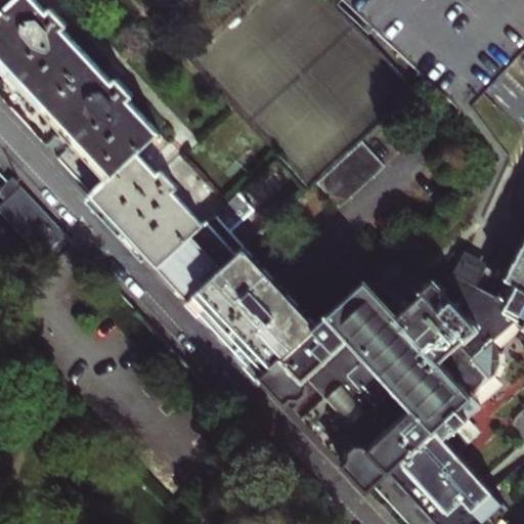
[(46,11),(35,0),(17,0),(0,16),(0,96),(1,98),(60,162),(90,193),(136,153),(158,132),(128,99),(133,94),(118,78),(113,82),(62,29),(68,24),(51,7),(46,11)]
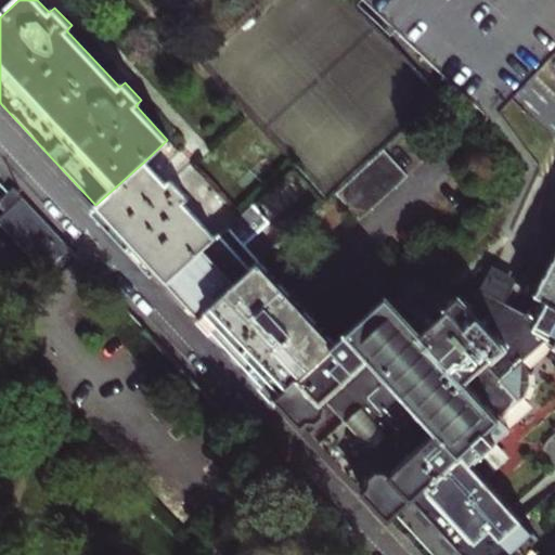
[(0,0),(0,17),(18,0),(0,0)]
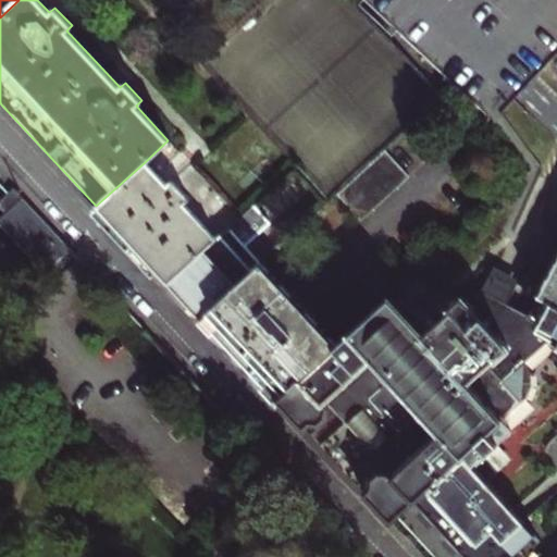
[(373,110),(373,96),(405,97),(417,111),(436,95),(422,78),(403,78),(394,67),(371,66),(366,72),(359,64),(338,82),(338,90),(351,91),(337,103),(344,111),(327,111),(345,132),(332,143),(350,144),(350,156),(371,156),(321,197),(341,198),(360,221),(412,177),(384,143),(385,141),(386,111),(373,110)]
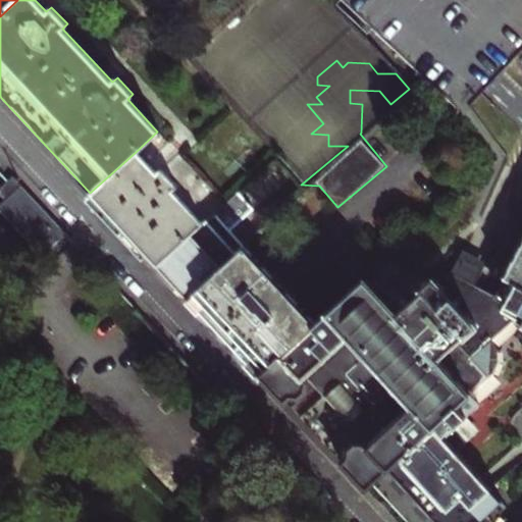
[(136,152),(90,193),(124,230),(158,265),(203,223),(171,190),(176,186),(161,170),(156,173),(136,152)]
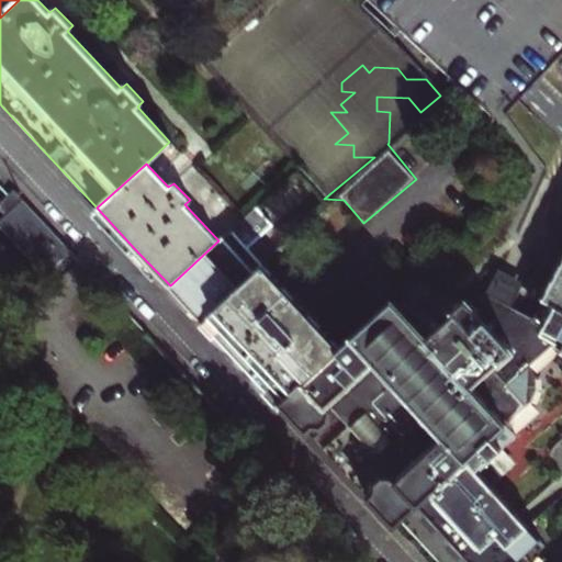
[(0,210),(4,215),(0,218),(0,228),(45,277),(70,253),(45,225),(12,189),(7,194),(0,187),(0,210)]
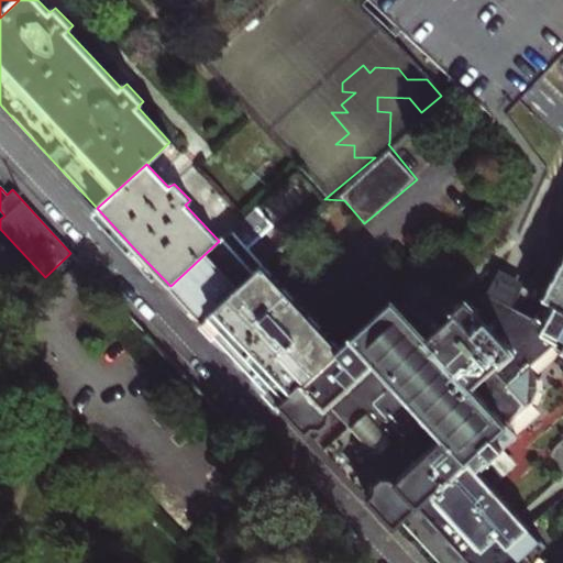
[(251,212),(238,223),(253,241),(266,229),(251,212)]
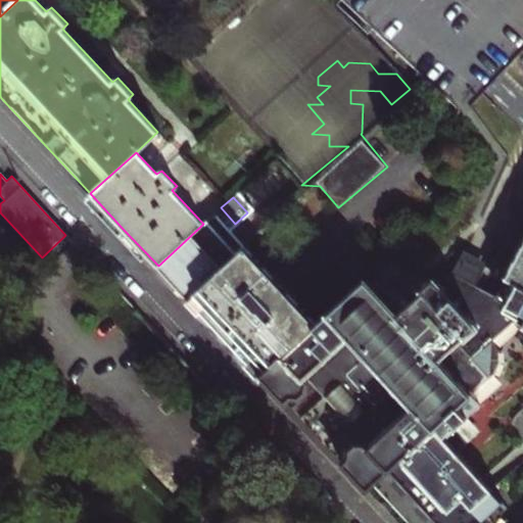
[(219,233),(206,221),(203,224),(158,266),(172,281),(187,297),(227,262),(215,247),(219,243),(219,233)]
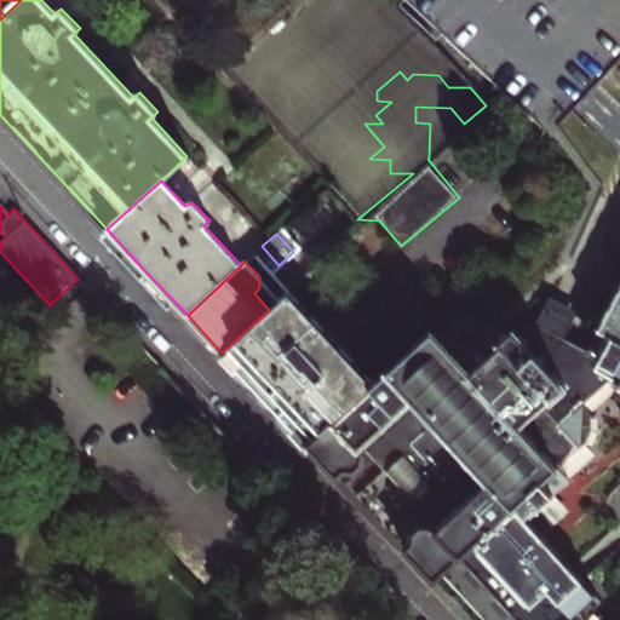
[(616,372),(601,363),(587,355),(563,342),(584,305),(570,298),(558,291),(546,310),(544,310),(534,327),(515,334),(515,333),(501,345),(504,346),(587,438),(619,409),(615,399),(619,390),(609,384),(616,372)]
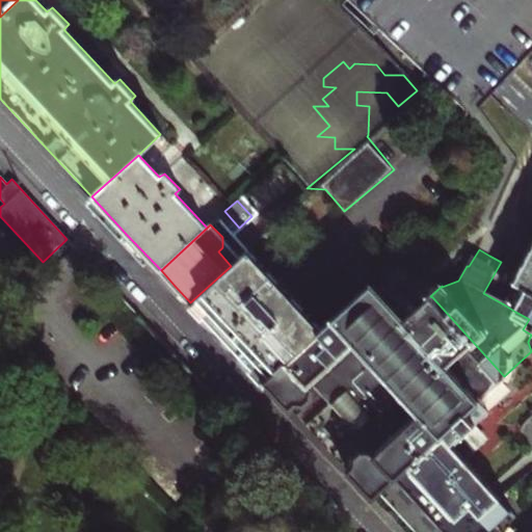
[(268,274),(247,250),(231,266),(190,302),(225,341),(264,382),(321,331),(295,303),(297,301),(271,271),(268,274)]
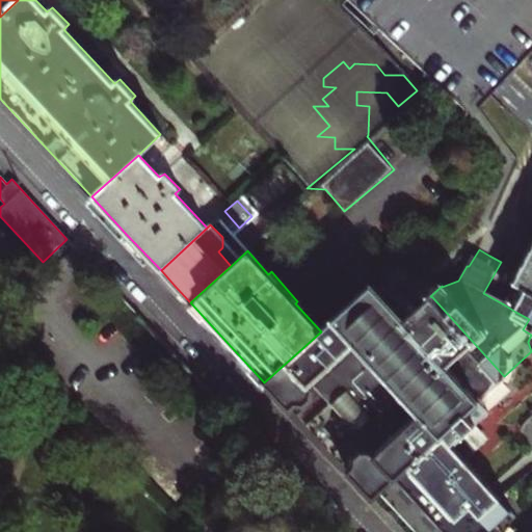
[(531,251),(516,282),(514,285),(527,292),(531,294),(531,334),(531,335),(531,251)]
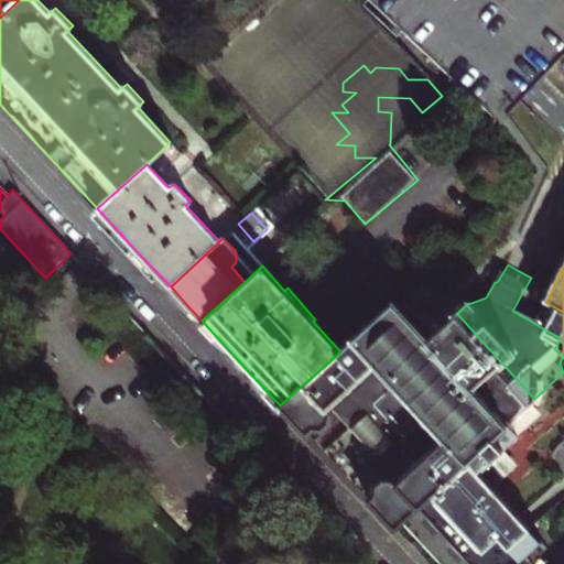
[(280,405),(307,434),(314,427),(322,429),(329,422),(331,413),(333,410),(362,442),(393,476),(390,478),(381,478),(373,485),(373,494),(368,499),(396,528),(420,505),(507,424),(534,399),(458,315),(432,340),(430,338),(433,335),(432,327),(430,323),(427,320),(423,315),(420,314),(412,311),(408,315),(396,301),(340,351),(280,405)]
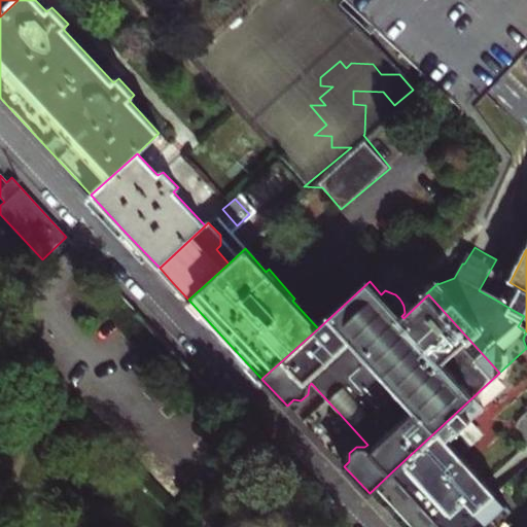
[(511,309),(522,289),(510,282),(499,302),(511,309)]
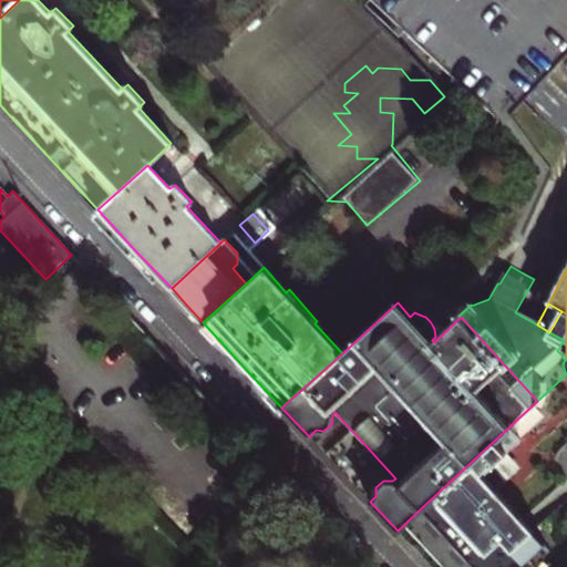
[(566,357),(566,356),(566,313),(562,311),(549,332),(564,340),(557,351),(566,357)]
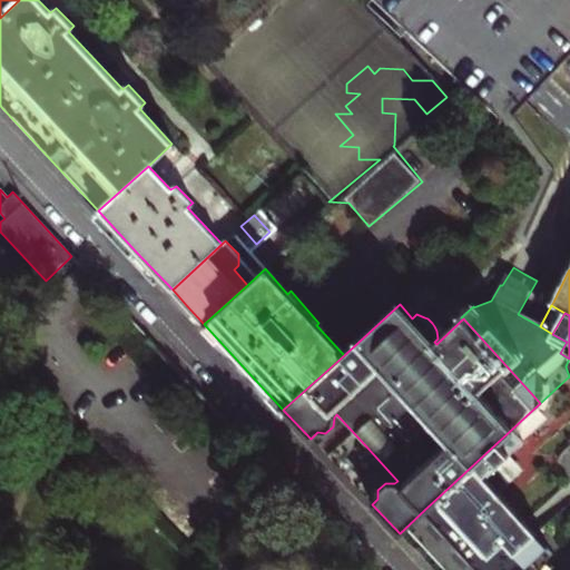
[(522,440),(512,429),(424,510),(482,569),(518,569),(547,542),(497,489),(520,467),(508,454),(522,440)]
